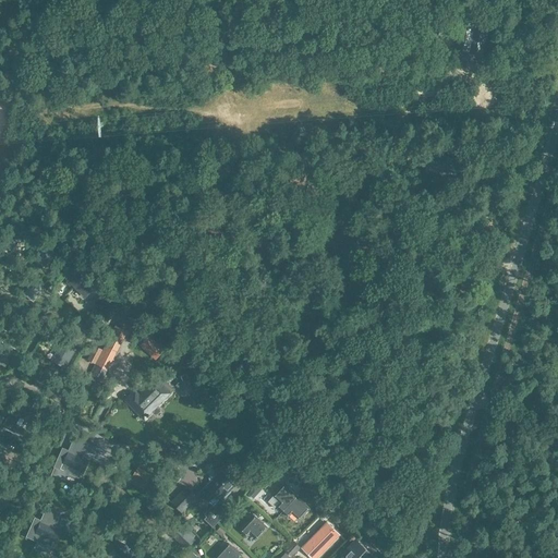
[(483,57),(488,33),(489,23),(462,17),(455,51),(483,57)]
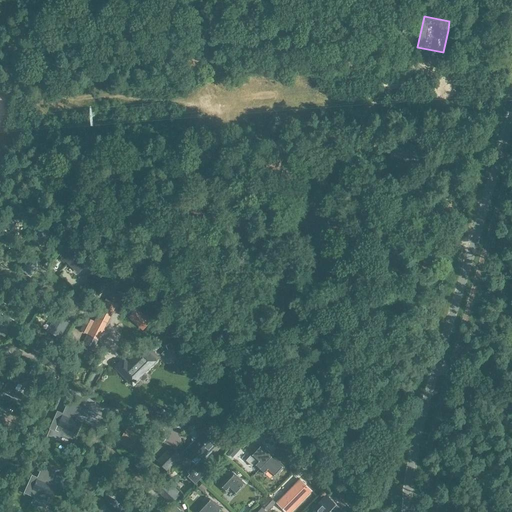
[(421,170),(423,158),(392,151),(389,163),(421,170)]
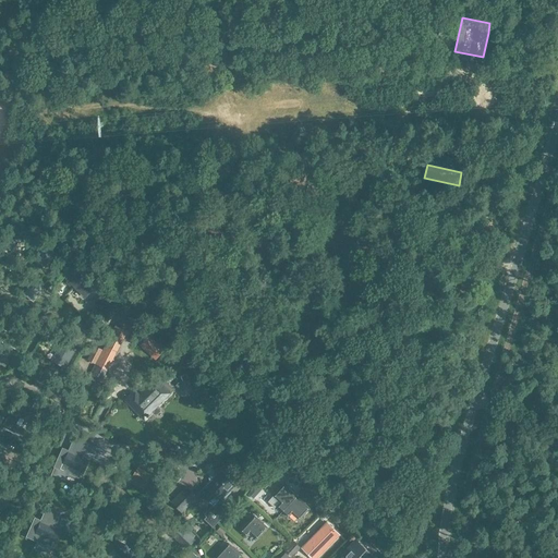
[(21,227),(5,244),(12,250),(19,242),(22,244),(26,240),(23,237),(27,232),(21,227)]
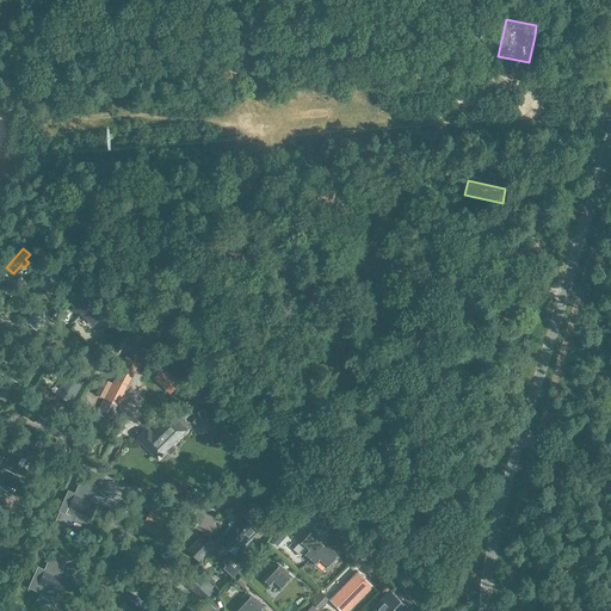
[(43,290),(56,279),(61,284),(66,279),(61,275),(63,272),(57,266),(37,284),(43,290)]
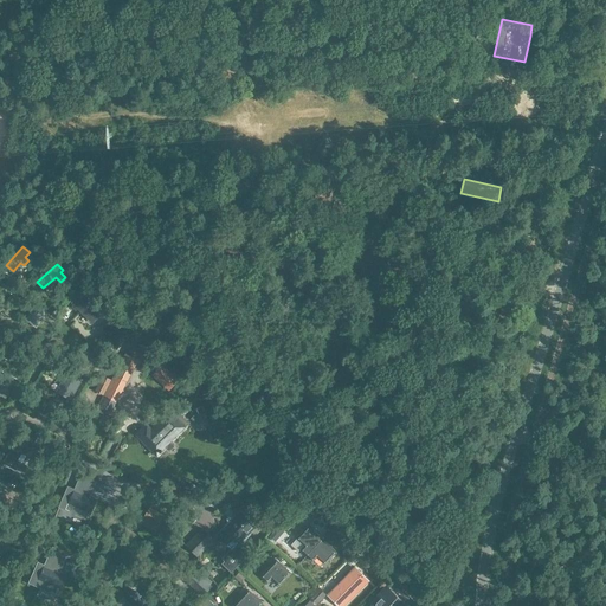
[(38,304),(26,318),(37,327),(49,313),(38,304)]
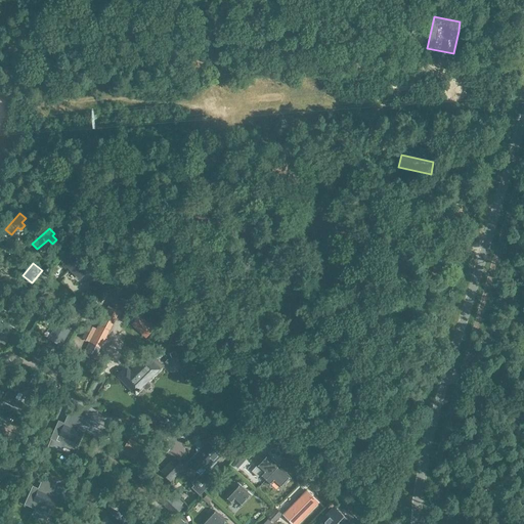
[(105,312),(96,330),(90,342),(77,366),(87,372),(117,317),(119,313),(108,308),(105,312)]
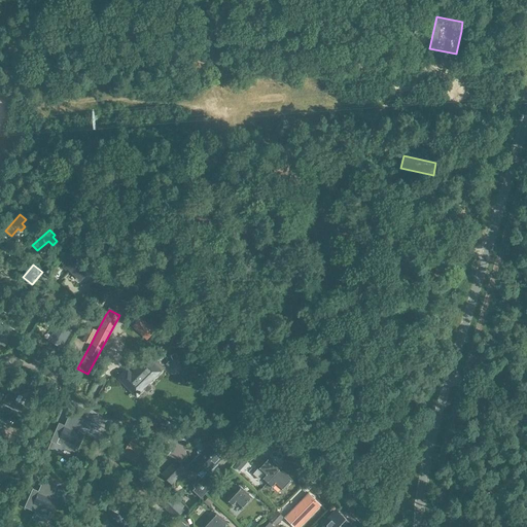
[(141,318),(133,326),(147,340),(155,330),(141,318)]
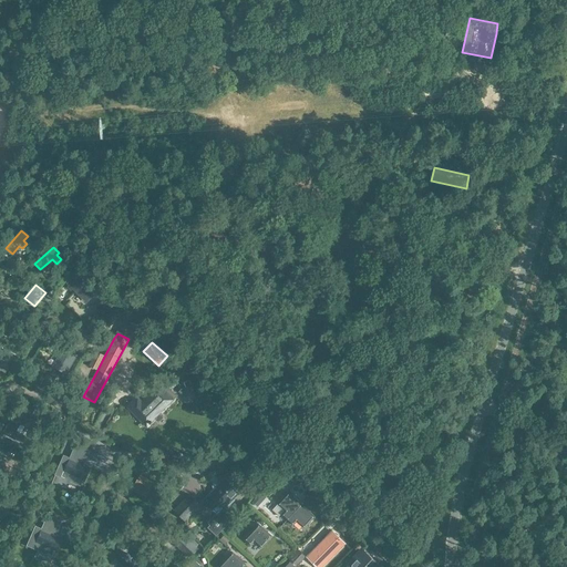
[(64,347),(53,366),(66,373),(76,354),(64,347)]
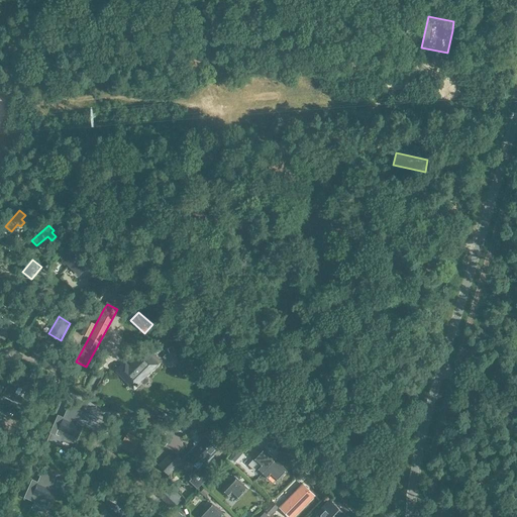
[(0,318),(0,336),(3,339),(11,325),(0,318)]
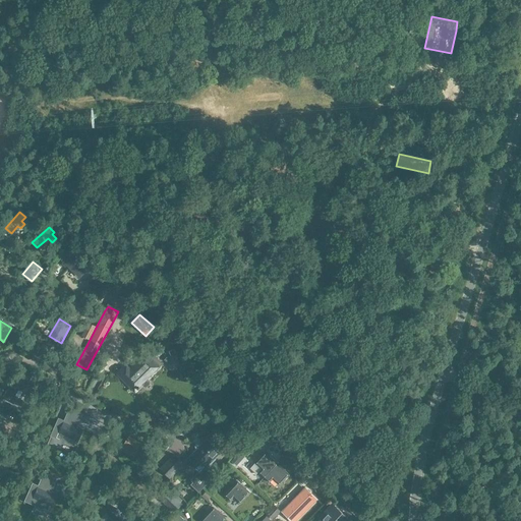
[(90,340),(96,328),(89,324),(82,336),(90,340)]
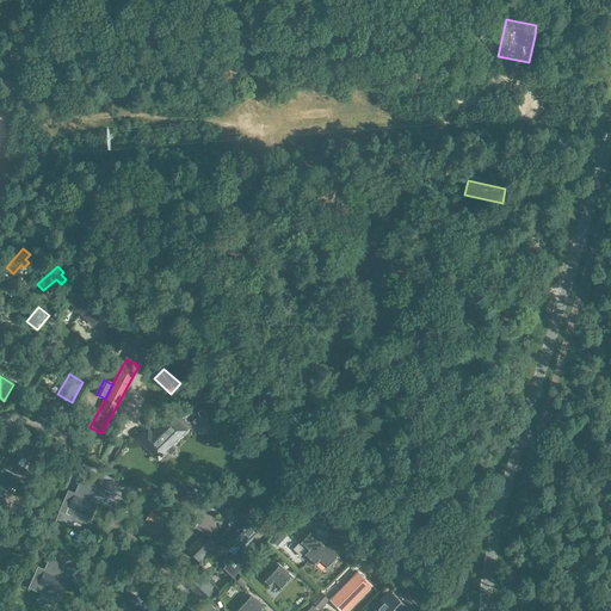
[(148,429),(139,437),(152,450),(150,451),(158,460),(172,445),(171,444),(176,440),(186,430),(172,415),(154,433),(148,429)]
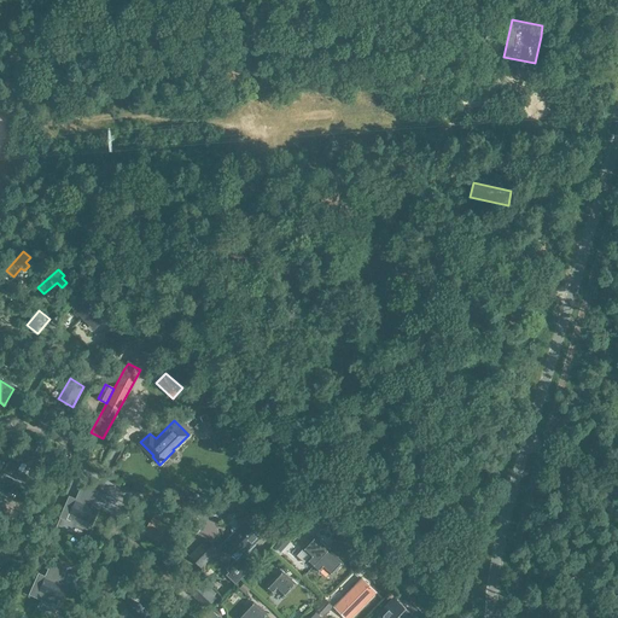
[(12,456),(4,471),(23,482),(27,474),(16,468),(21,462),(12,456)]
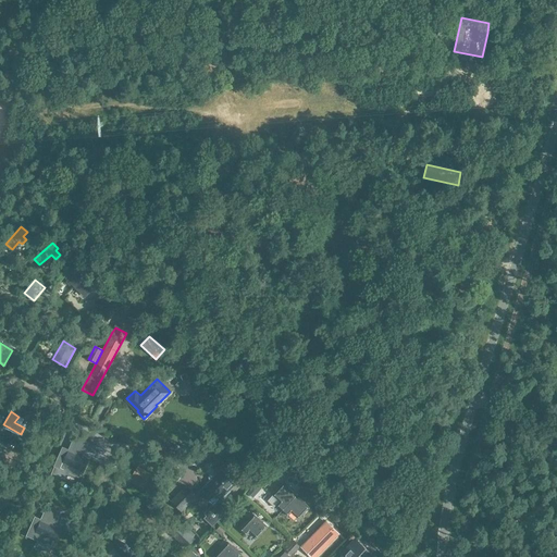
[(89,443),(75,436),(69,450),(63,447),(54,467),(79,478),(81,472),(83,473),(89,459),(81,455),(83,450),(85,452),(89,443)]
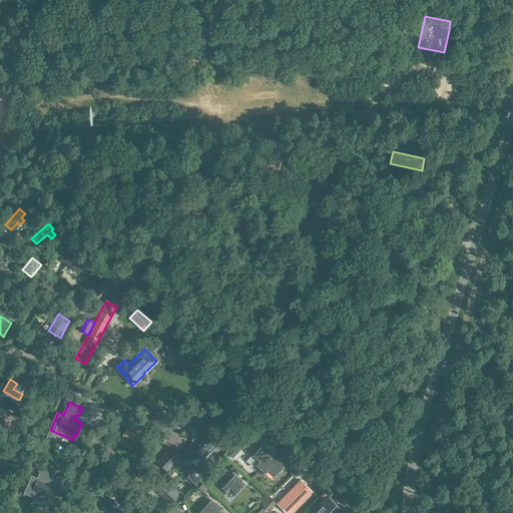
[(0,410),(0,426),(5,430),(12,419),(0,410)]
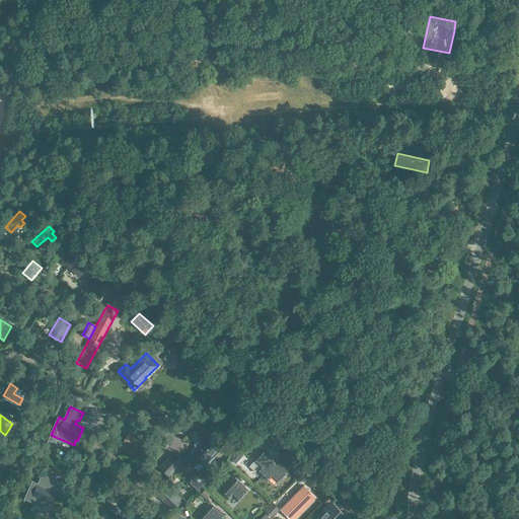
[(143,447),(139,446),(142,441),(129,434),(124,445),(136,452),(139,453),(143,447)]
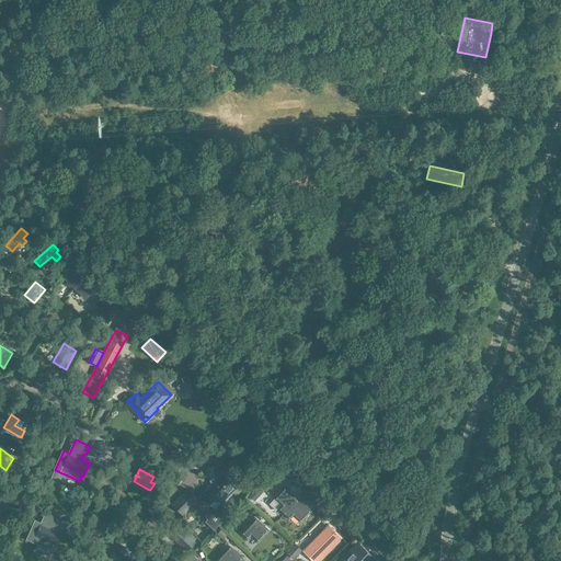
[(220,473),(201,495),(215,508),(206,517),(209,519),(206,523),(215,530),(232,511),(222,502),(236,488),(220,473)]
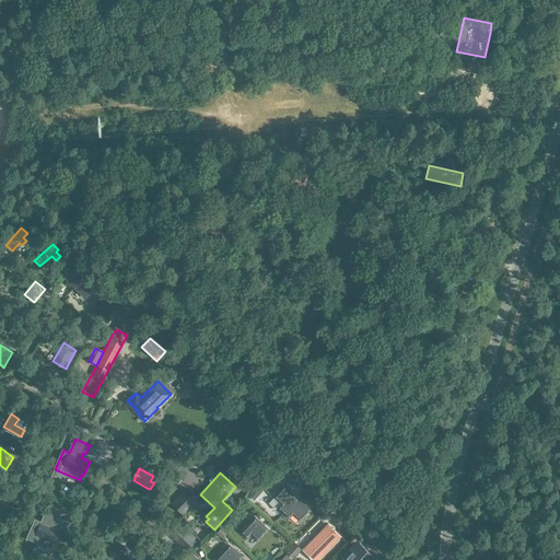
[(284,513),(299,498),(286,486),(275,498),(282,504),(279,509),(284,513)]
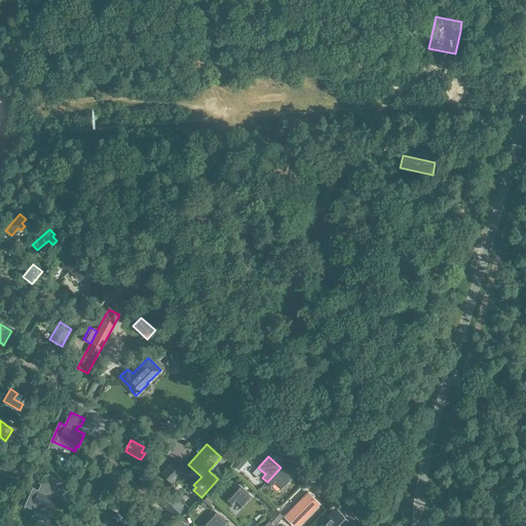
[(177,458),(160,474),(172,484),(186,468),(177,458)]
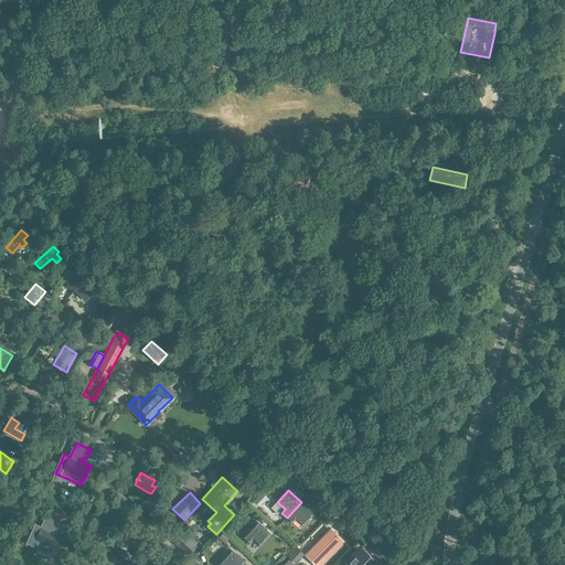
[(301,502),(287,518),(292,523),(296,519),(304,526),(315,514),(301,502)]
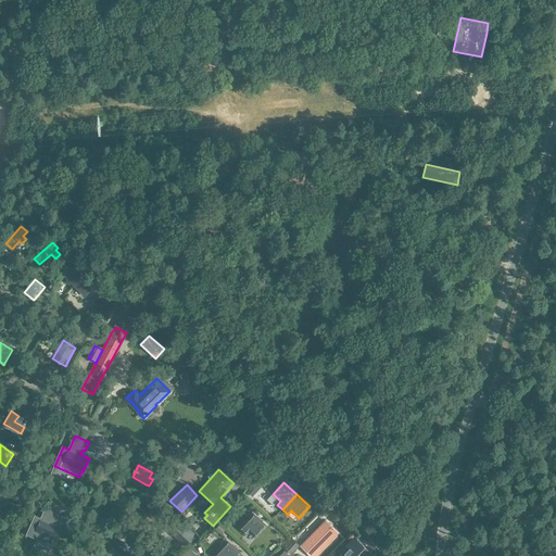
[(180,515),(184,518),(198,504),(194,501),(180,515)]
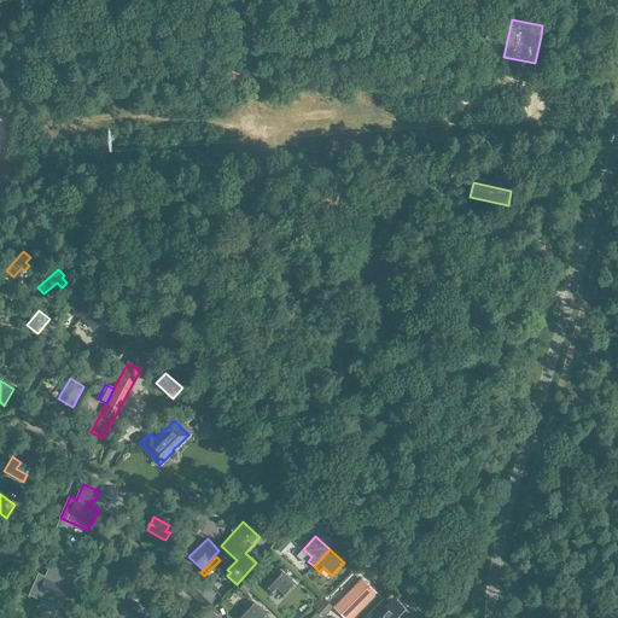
[(283,571),(267,588),(274,594),(278,589),(286,596),(297,584),(283,571)]
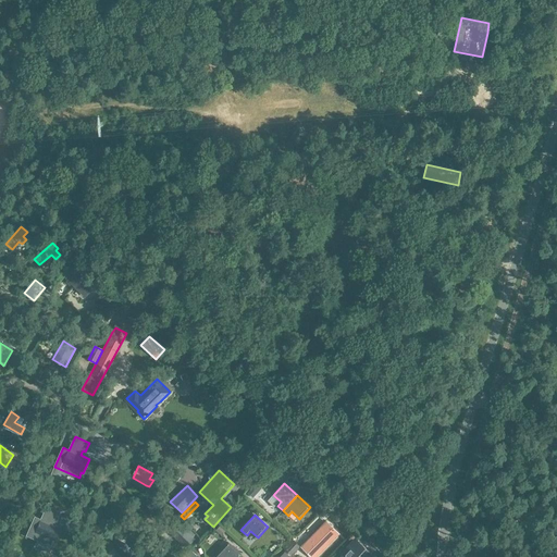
[(26,530),(40,539),(47,527),(40,522),(41,520),(35,516),(26,530)]
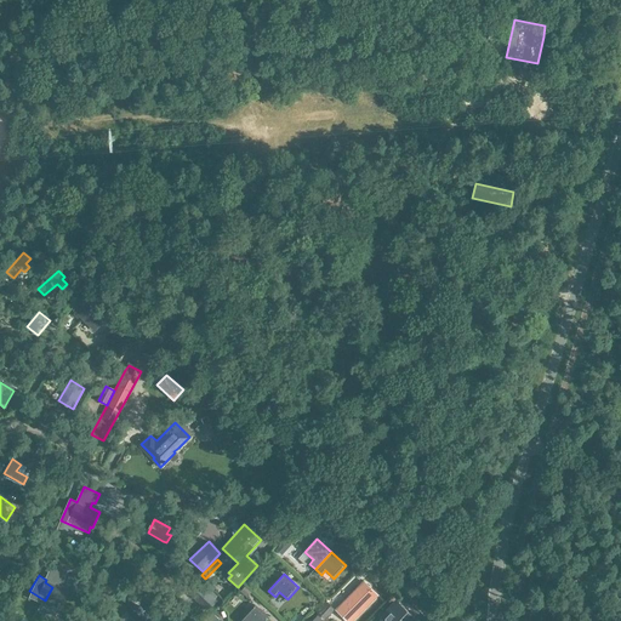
[(364,582),(337,610),(348,620),(352,620),(379,596),(364,582)]
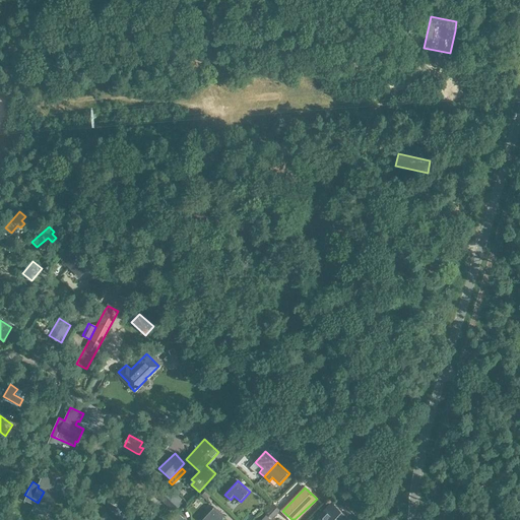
[(171,489),(160,500),(172,511),(182,500),(171,489)]
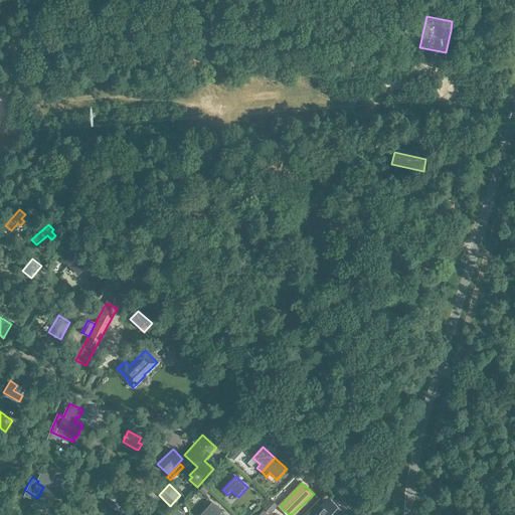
[(269,497),(261,505),(270,514),(278,506),(269,497)]
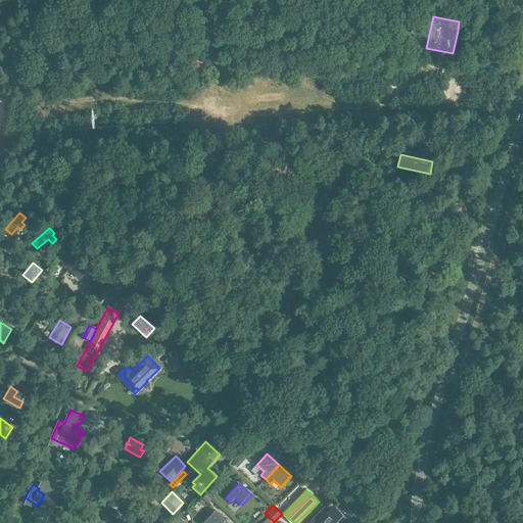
[(351,522),(336,509),(322,522),(351,522)]
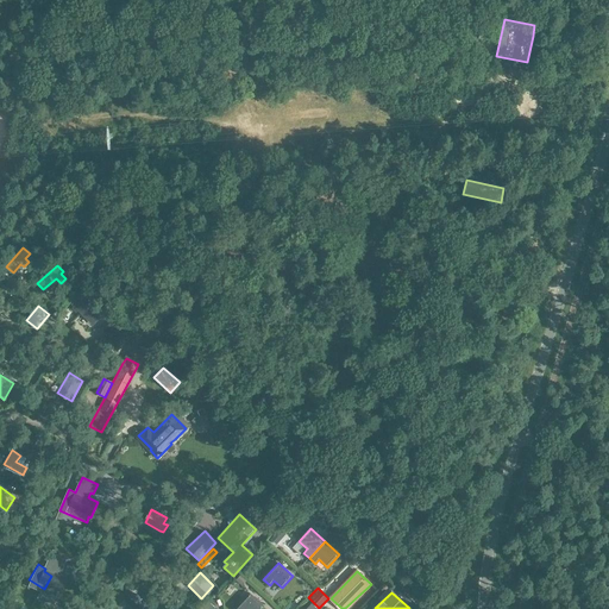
[(136,594),(127,603),(130,606),(130,607),(131,608),(132,608),(155,608),(158,607),(148,595),(142,600),(136,594)]
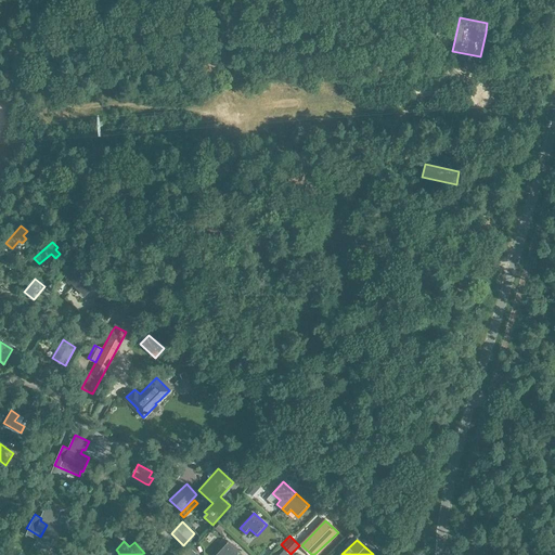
[(229,541),(215,554),(239,554),(241,553),(229,541)]
